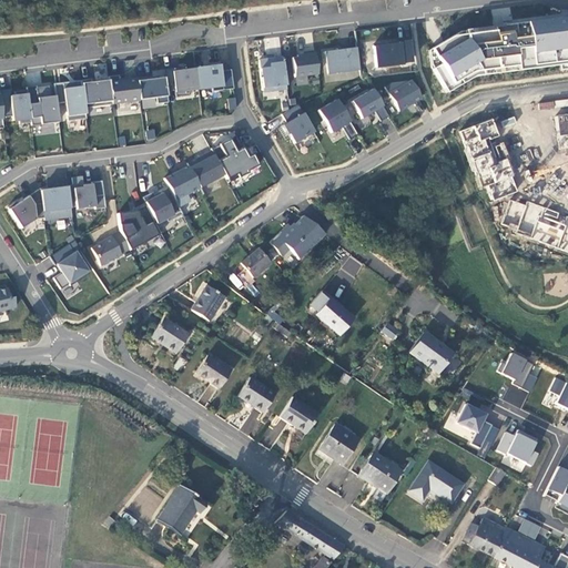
[(453,37),(430,49),(439,64),(432,69),(446,92),(474,75),(482,75),(482,70),(516,66),(517,70),(567,63),(567,17),(475,28),(476,33),(453,37)]
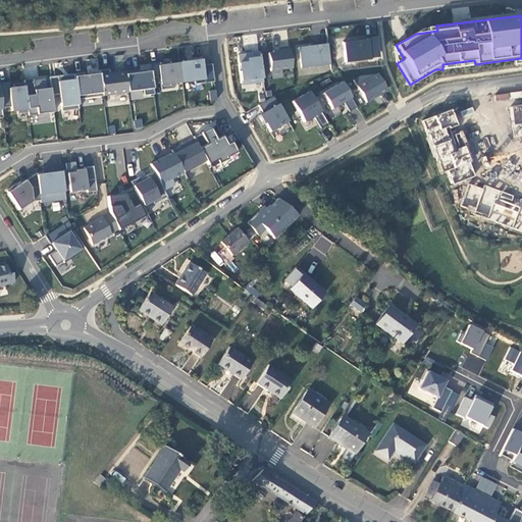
[(369,59),(369,58),(377,56),(375,38),(343,42),(345,62),(369,59)]
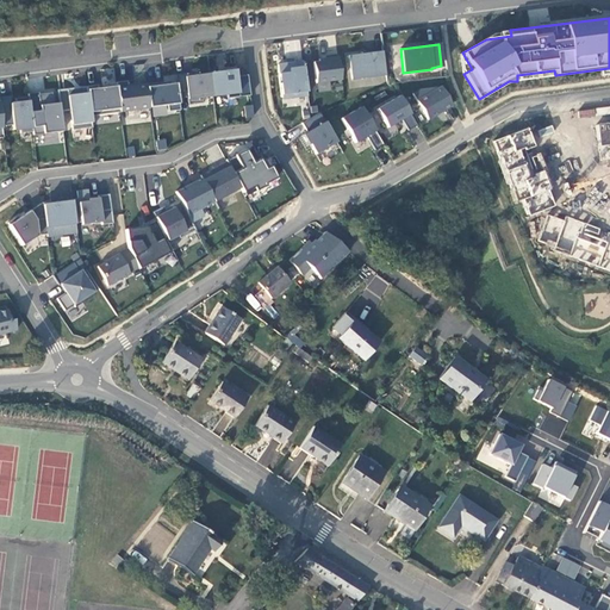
[(352,79),(386,74),(383,51),(349,55),(352,79)]
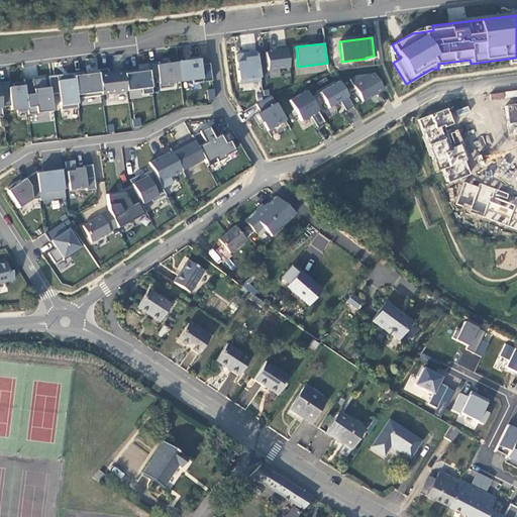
[(266,53),(268,71),(289,68),(287,48),(271,50),(271,52),(266,53)]
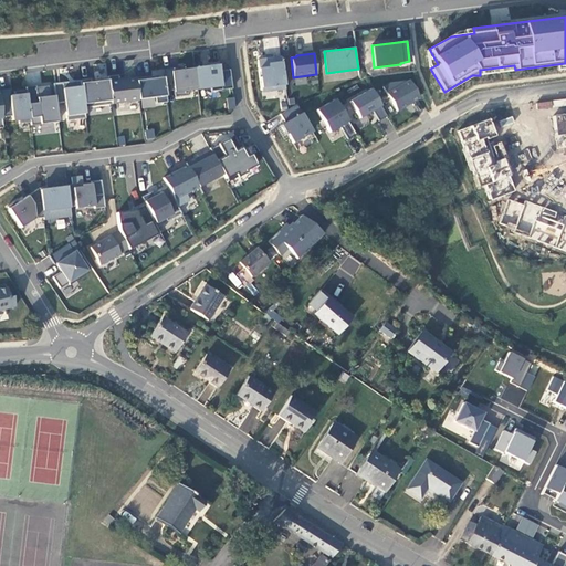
[(273,91),(285,88),(281,56),(272,59),(272,61),(269,62),(268,59),(258,60),(262,91),(272,90),(273,91)]
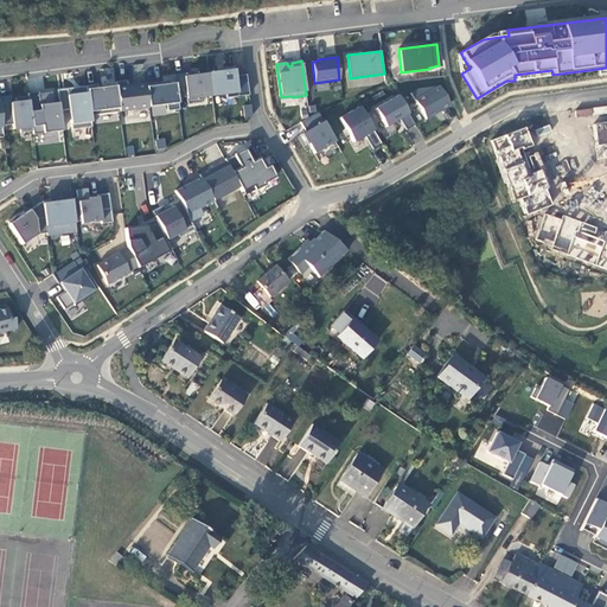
[(227,98),(249,95),(247,75),(236,76),(235,66),(224,69),(224,71),(209,74),(211,96),(225,94),(227,98)]
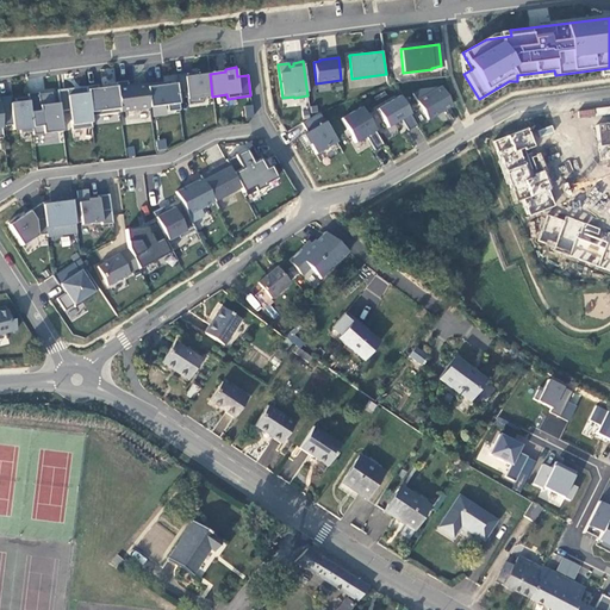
[(101,72),(103,81),(114,80),(113,70),(101,72)]
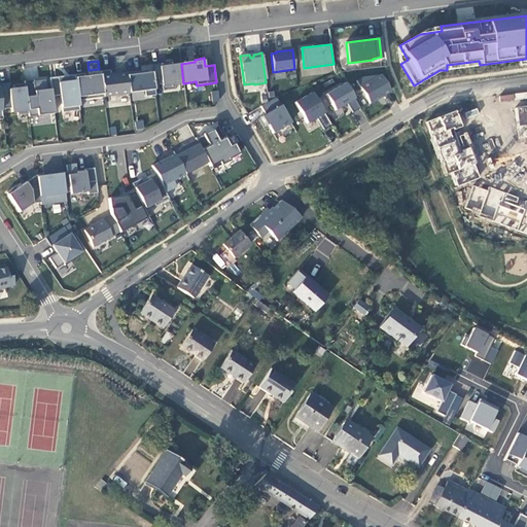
[(172,84),(183,83),(181,64),(169,66),(169,63),(151,65),(152,72),(154,84),(162,83),(163,90),(173,89),(172,84)]
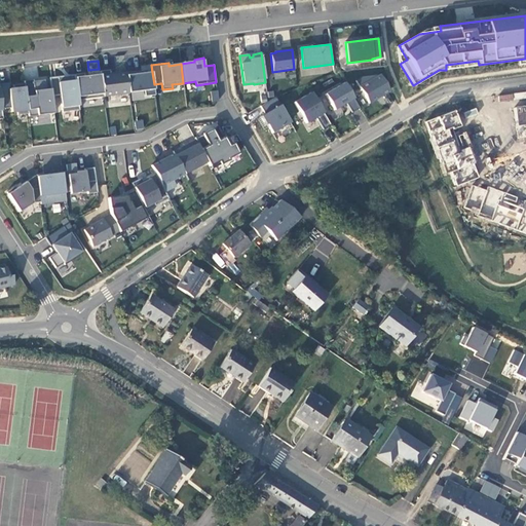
[(24,67),(25,77),(37,76),(36,66),(24,67)]
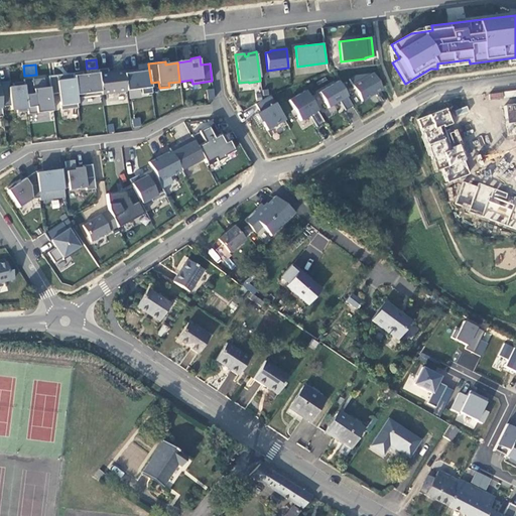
[(126,91),(124,72),(108,74),(108,69),(99,70),(99,73),(102,95),(127,92),(126,91)]
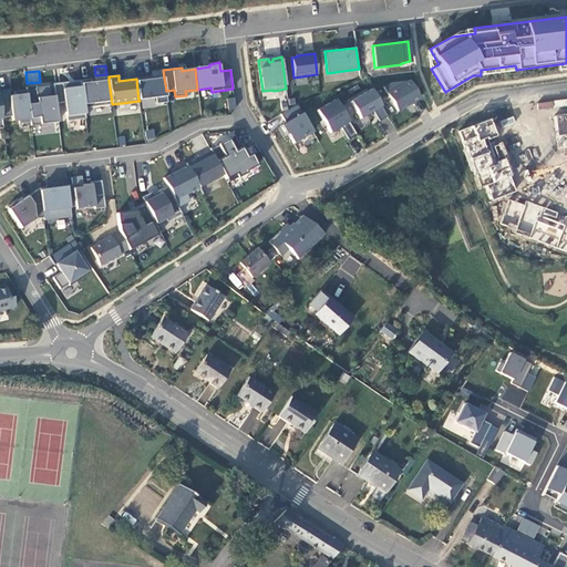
[(166,91),(164,78),(155,79),(155,76),(136,79),(138,100),(155,98),(156,104),(167,102),(166,91)]
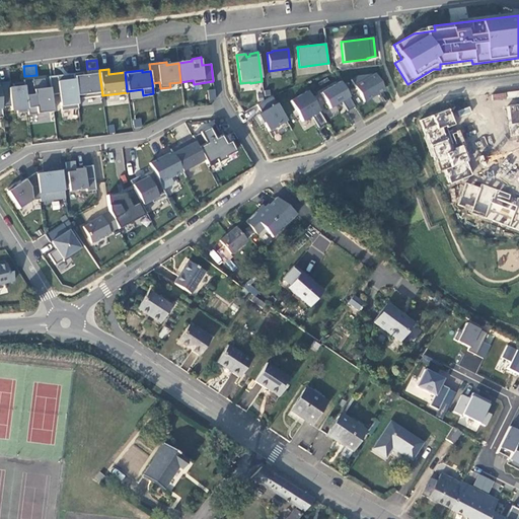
[(77,99),(102,95),(99,73),(87,75),(88,77),(83,78),(83,75),(83,72),(74,73),(74,79),(77,99)]
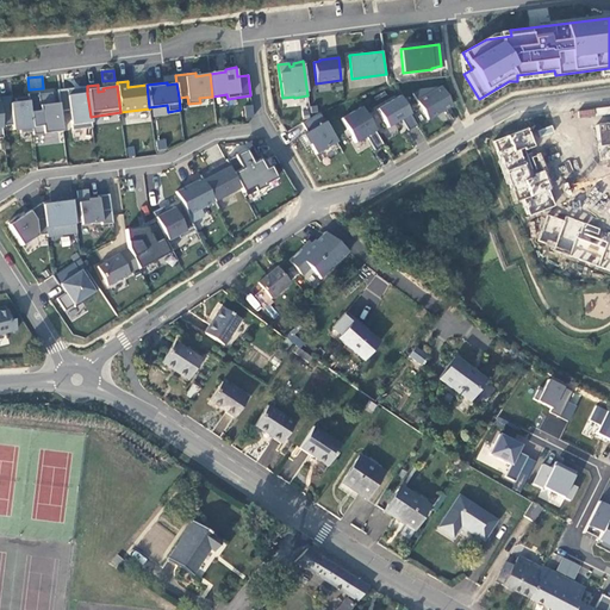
[(441,86),(419,89),(412,93),(427,119),(452,105),(441,86)]
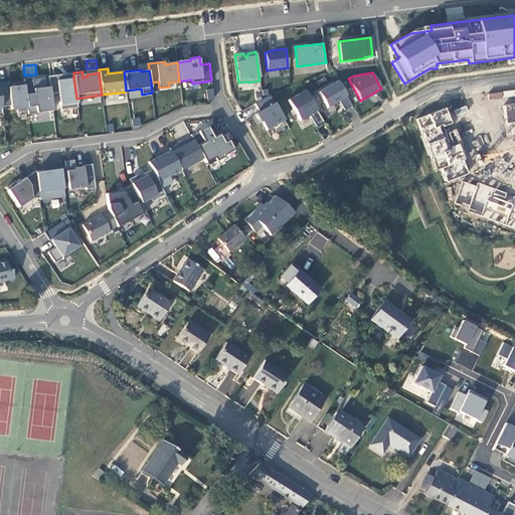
[(49,87),(50,95),(58,94),(60,110),(77,108),(76,99),(73,78),(70,79),(69,73),(48,76),(49,87)]
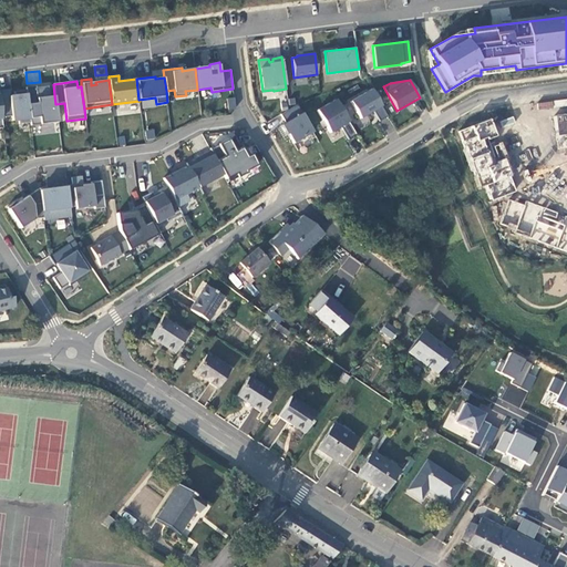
[(30,122),(31,125),(58,122),(55,104),(54,95),(49,96),(48,86),(35,88),(35,86),(26,88),(26,90),(30,122)]
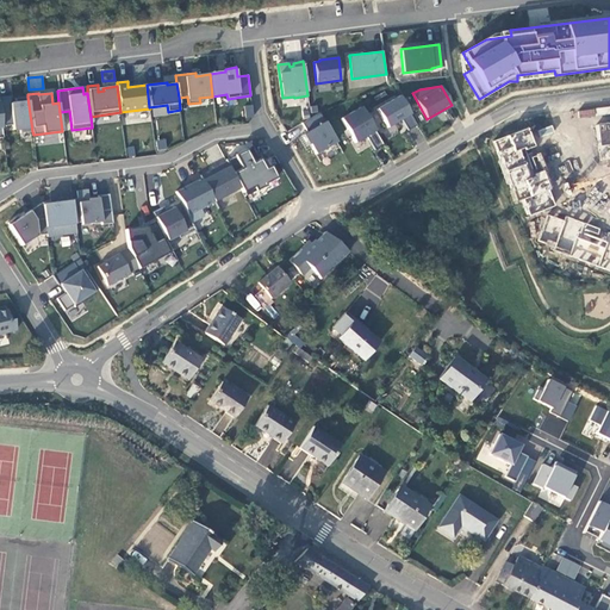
[(417,125),(399,95),(377,109),(387,128),(402,119),(408,130),(417,125)]
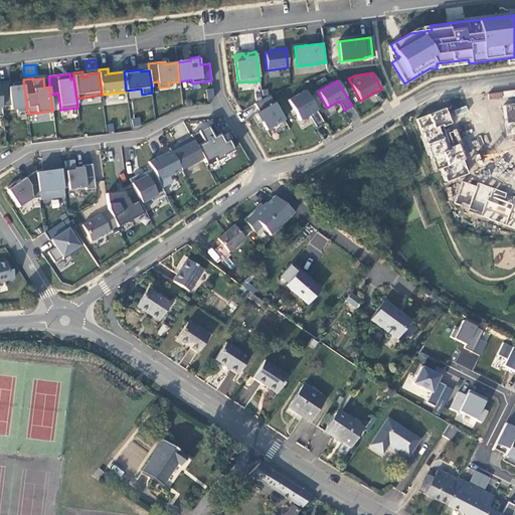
[(17,113),(27,111),(23,81),(12,83),(13,87),(9,88),(8,81),(0,81),(0,95),(1,107),(10,106),(11,110),(16,109),(17,113)]
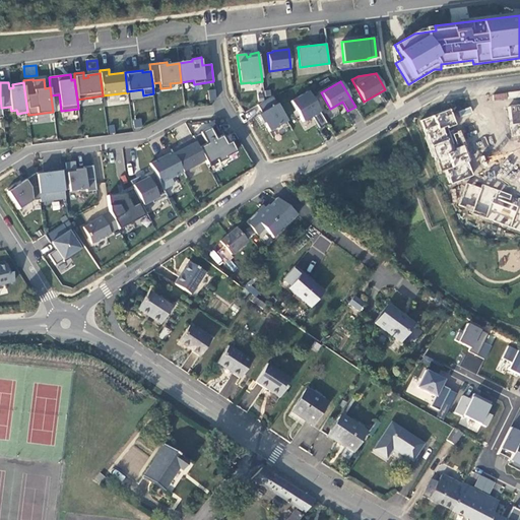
[(214,88),(207,90),(209,101),(216,100),(214,88)]
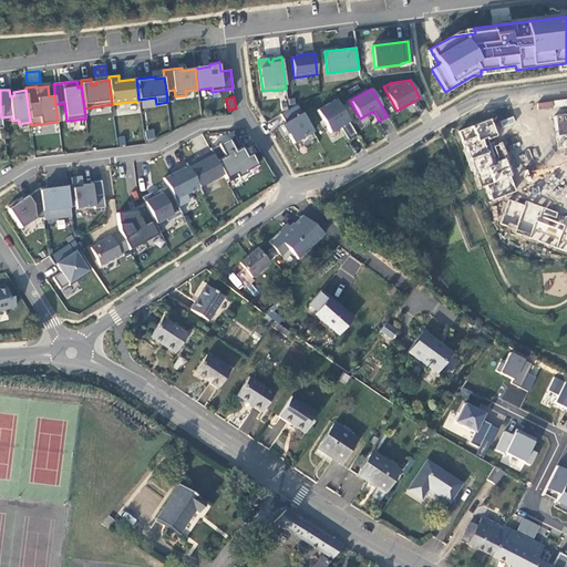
[(336,100),(317,111),(330,133),(341,126),(349,140),(357,135),(336,100)]
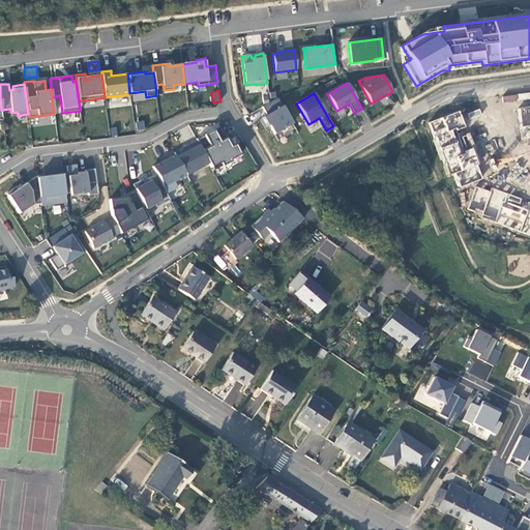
[(274,135),(293,123),(277,98),(262,107),(267,115),(263,117),(267,125),(269,125),(274,135)]
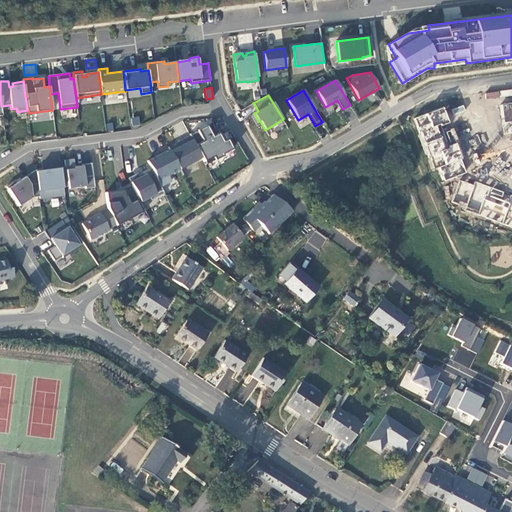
[(503,133),(511,132),(511,99),(500,100),(503,133)]
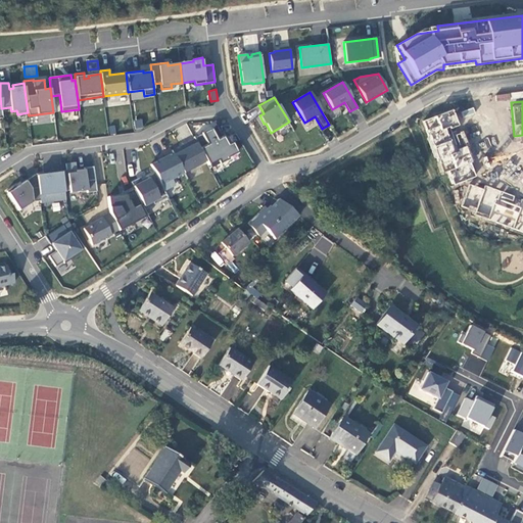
[(473,108),(461,110),(462,116),(474,114),(473,108)]
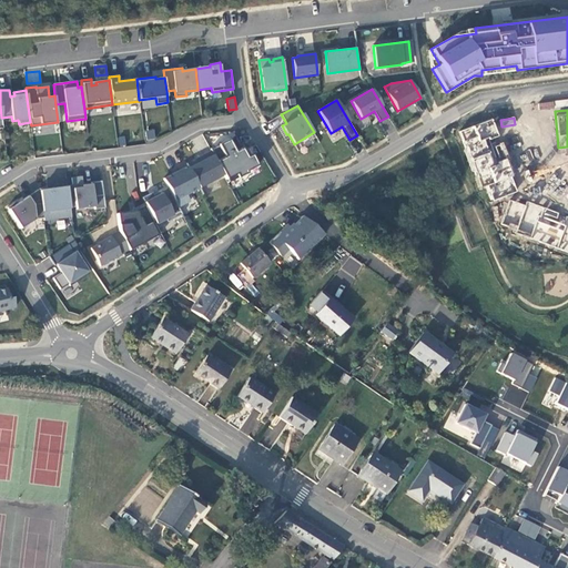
[(494,119),(460,130),(485,202),(519,191),(503,142),(490,146),(488,140),(499,135),(494,119)]
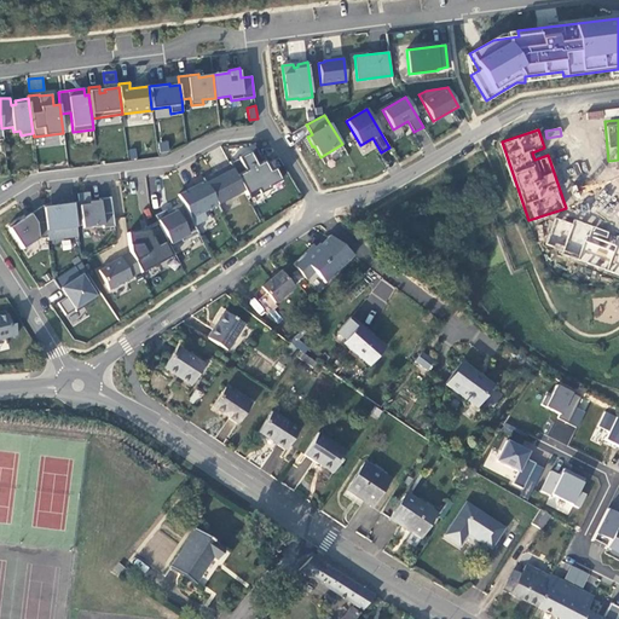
[(265,161),(264,162),(256,149),(230,162),(230,165),(244,191),(247,196),(258,190),(260,195),(270,189),(268,187),(282,180),(275,168),(270,172),(265,161)]
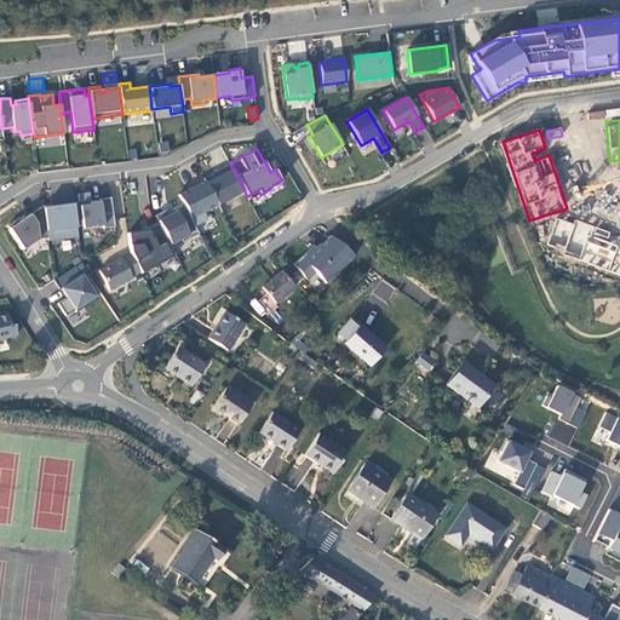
[(218,171),(204,178),(205,182),(218,206),(245,191),(230,165),(222,170),(224,174),(220,176),(218,171)]
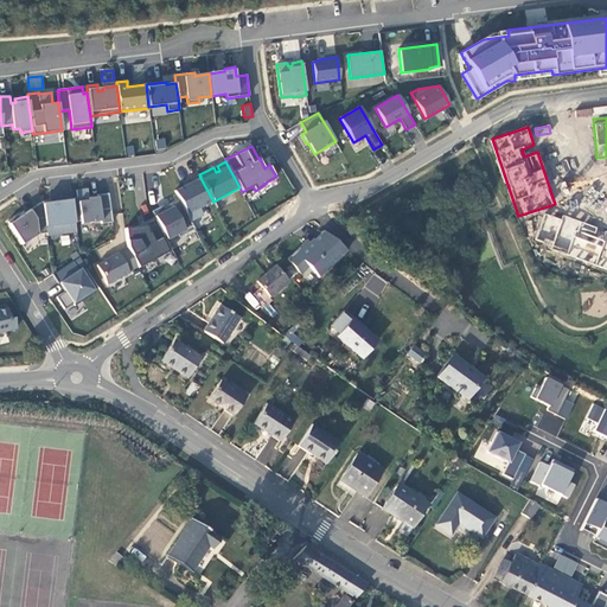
[(179,200),(190,222),(203,216),(199,209),(213,202),(200,178),(192,183),(193,185),(184,189),(184,186),(174,191),(179,200)]
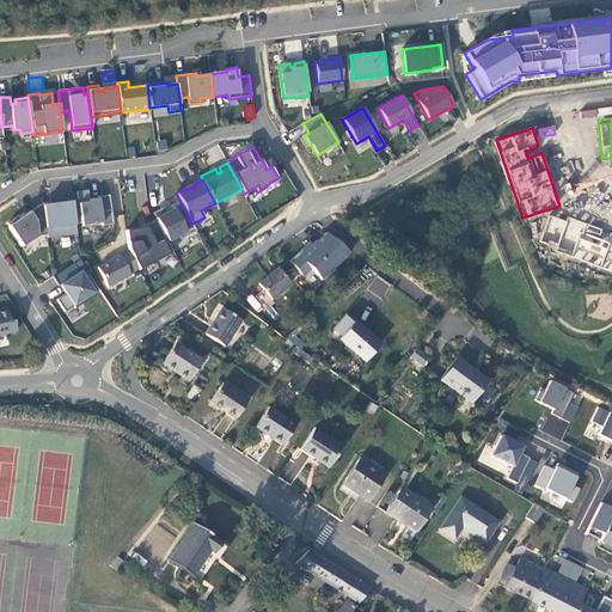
[(98,199),(89,200),(87,190),(78,191),(81,226),(102,224),(102,226),(112,225),(109,195),(98,196),(98,199)]
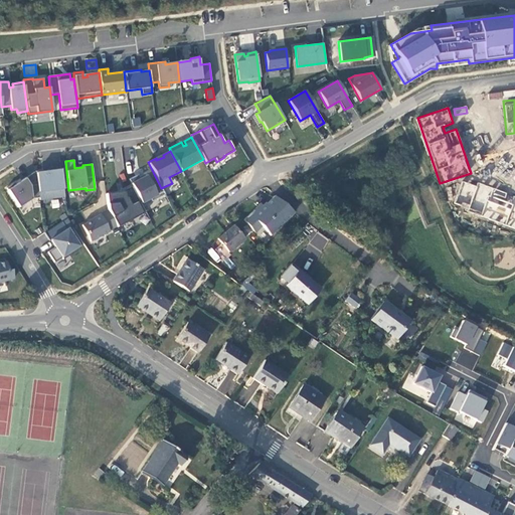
[(39,198),(39,200),(64,197),(60,168),(52,169),(52,171),(44,172),(44,170),(35,171),(39,198)]
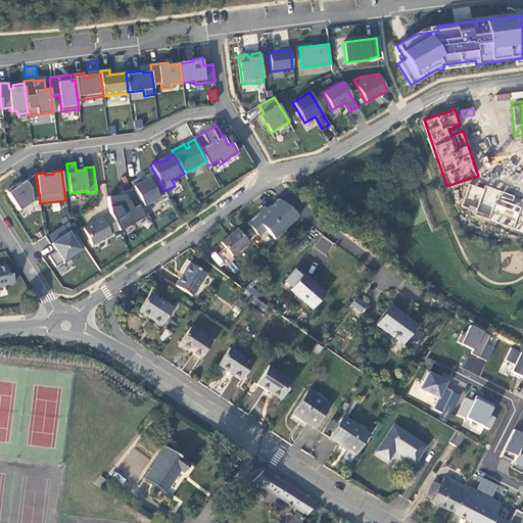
[(134,188),(143,206),(152,201),(154,204),(168,197),(163,191),(154,173),(146,177),(147,180),(142,182),(141,180),(140,178),(131,182),(134,188)]
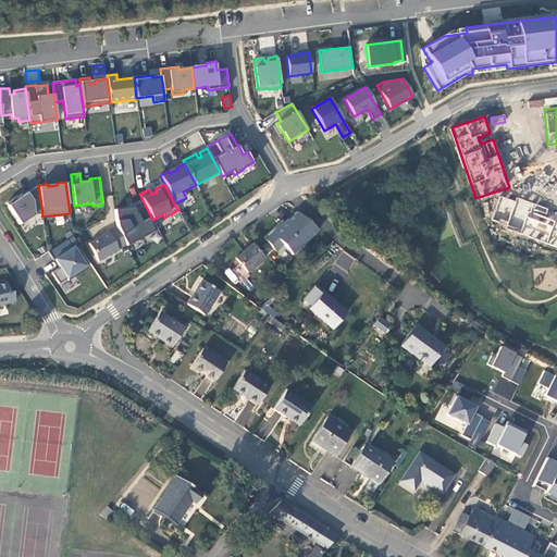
[(7,203),(20,224),(34,215),(42,214),(38,185),(16,199),(15,198),(7,203)]
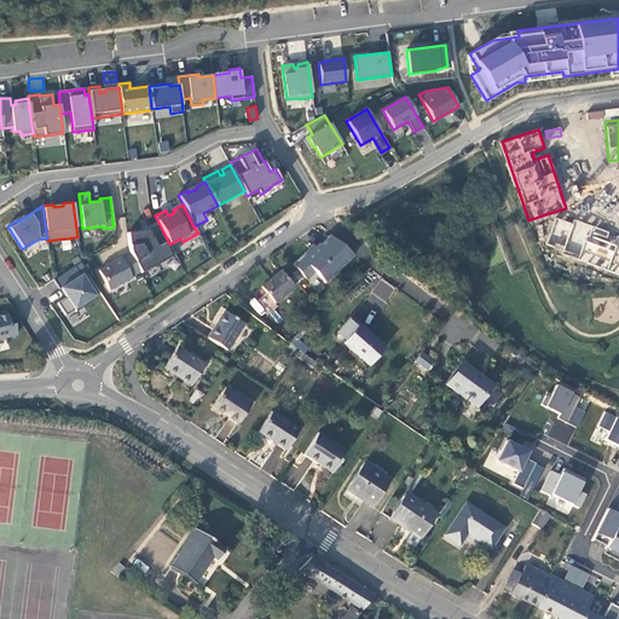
[(618,272),(618,235),(556,215),(545,249),(618,272)]
